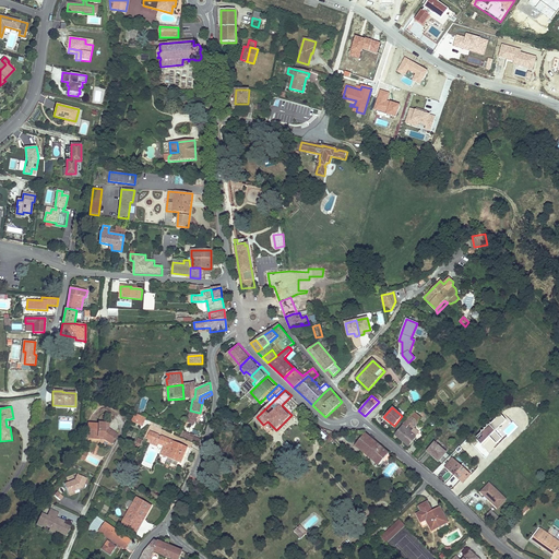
[(199,413),(190,411),(186,421),(193,424),(199,413)]
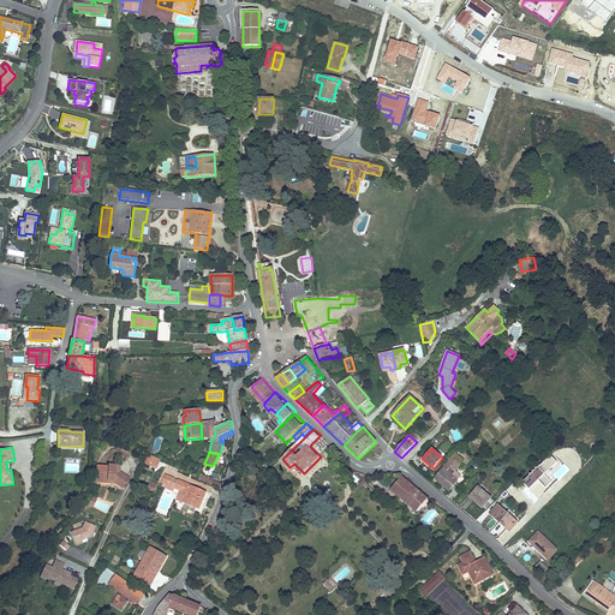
[(455,453),(434,478),(449,491),(458,482),(457,481),(460,476),(455,471),(464,460),(455,453)]
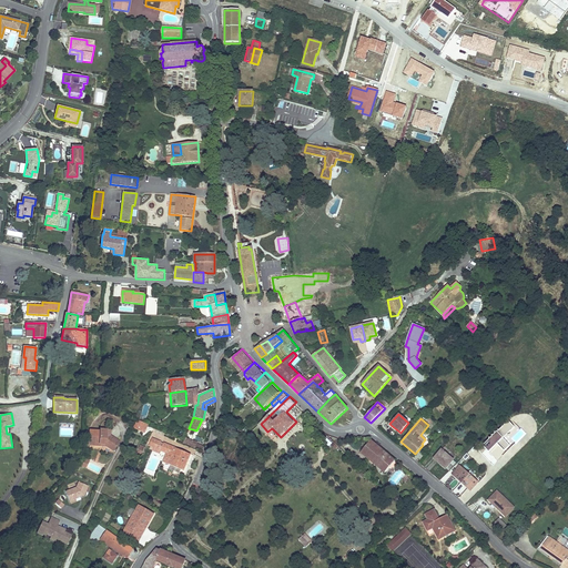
[(148,424),(138,419),(134,427),(144,432),(148,424)]
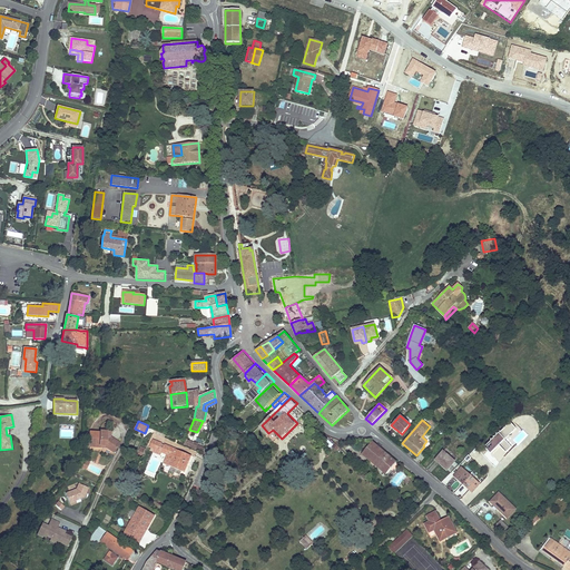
[(492,441),(484,448),(491,454),(500,445),(507,453),(512,446),(505,440),(502,438),(505,434),(511,434),(517,429),(510,423),(501,432),(499,432),(500,433),(498,434),(497,434),(497,435),(495,438),(493,438),(494,439),(493,440),(491,440),(492,441)]
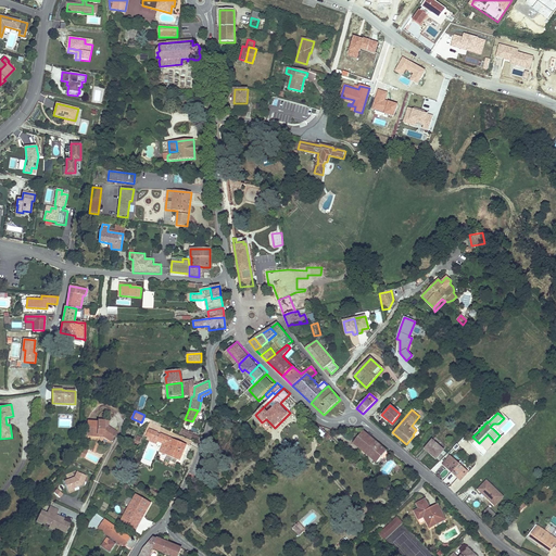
[(98,422),(88,421),(87,433),(98,434),(98,437),(103,437),(111,441),(116,432),(108,427),(106,426),(106,421),(99,420),(98,422)]
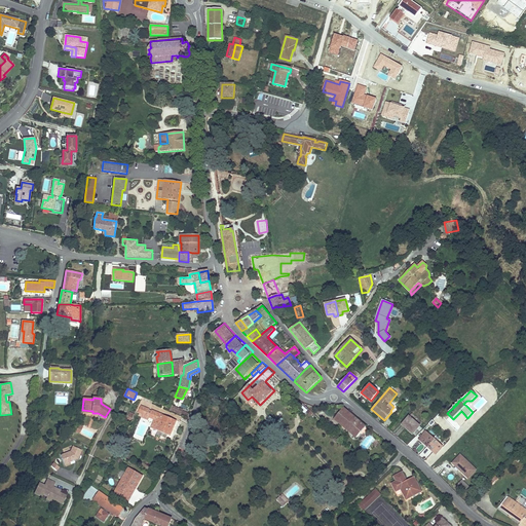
[(149,415),(147,415),(149,410),(142,407),(139,413),(143,414),(142,416),(148,419),(149,417),(149,415)]
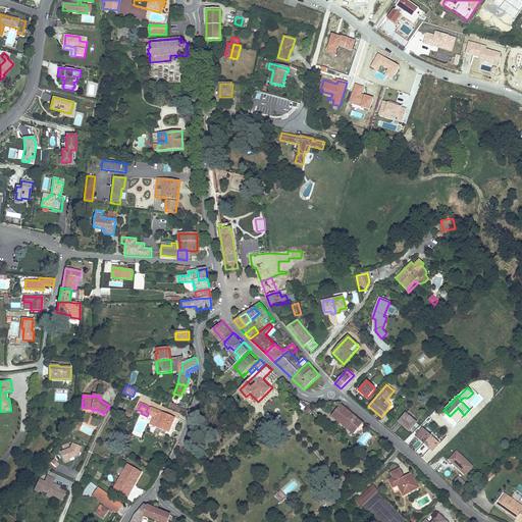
[(348,426),(357,416),(345,405),(335,415),(348,426)]
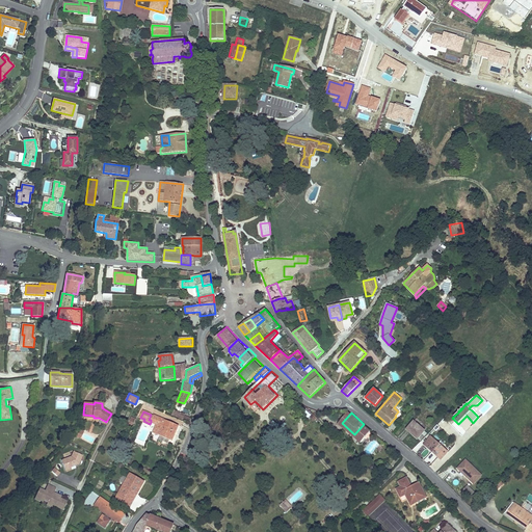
[(179,419),(189,423),(191,418),(181,414),(179,419)]
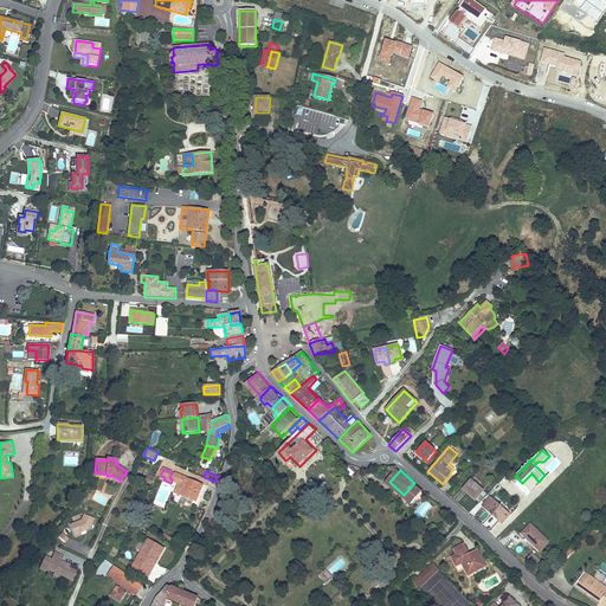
[(174,474),(172,472),(169,478),(172,478),(172,481),(179,483),(174,492),(195,502),(202,484),(194,481),(194,483),(191,482),(192,479),(187,478),(182,477),(182,476),(175,472),(174,474)]
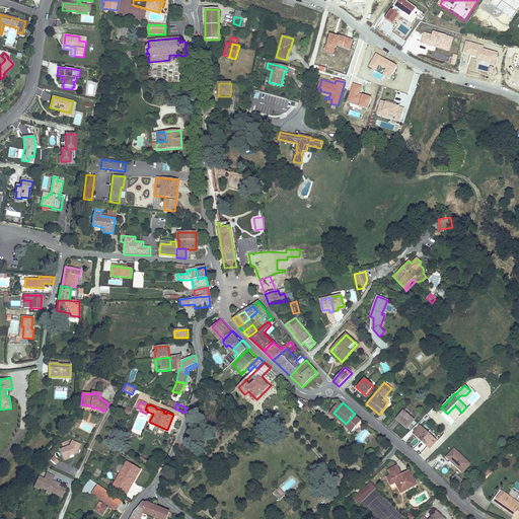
[(133,409),(128,406),(125,414),(131,417),(133,412),(131,411),(133,409)]
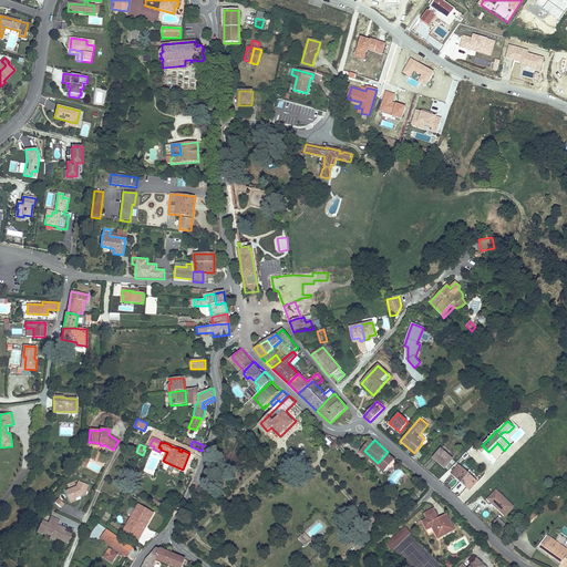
[(453,460),(441,449),(433,457),(445,468),(453,460)]
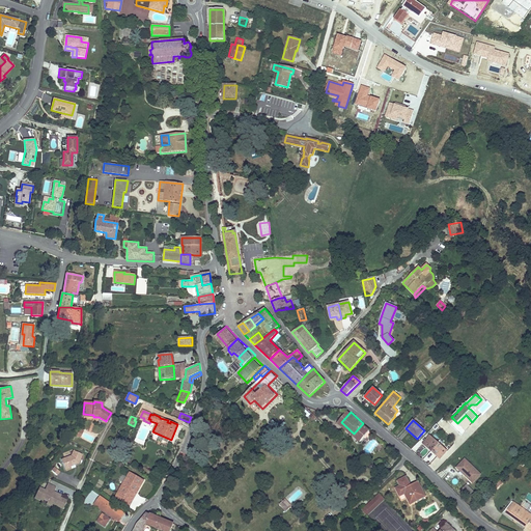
[(373,432),(363,423),(354,434),(364,443),(373,432)]
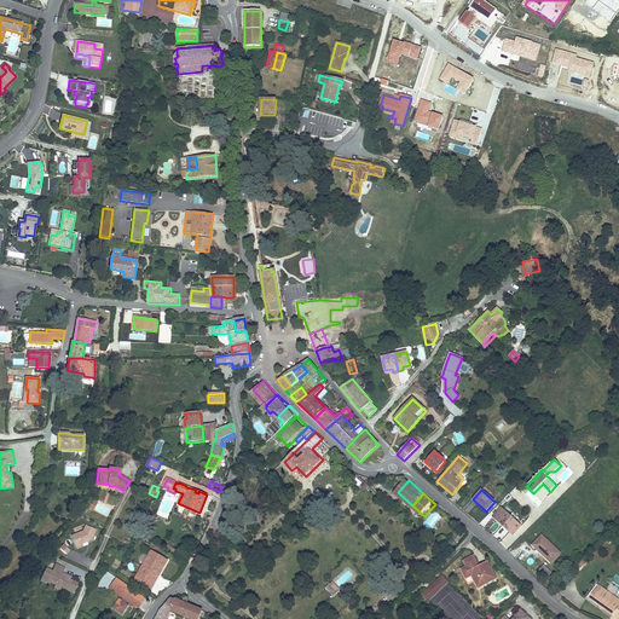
[(493,518),(503,526),(510,518),(501,508),(493,518)]
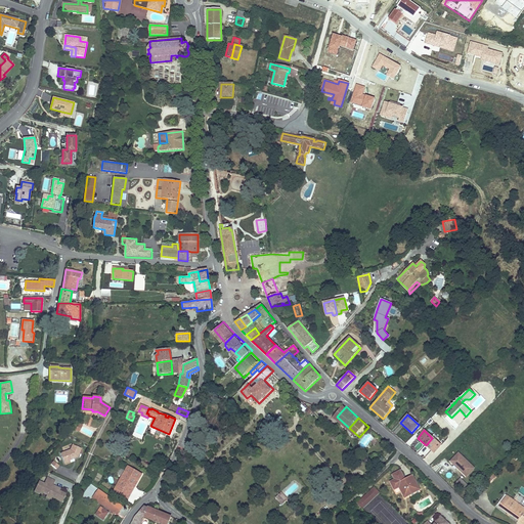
[(426,445),(434,452),(440,445),(432,438),(426,445)]
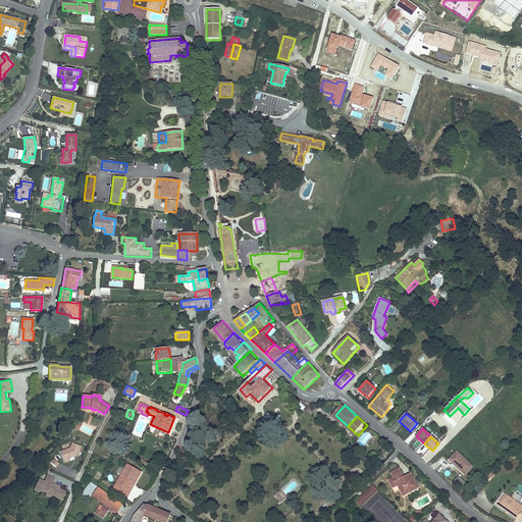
[(77,456),(81,447),(71,444),(70,449),(60,453),(64,463),(69,461),(68,460),(77,456)]
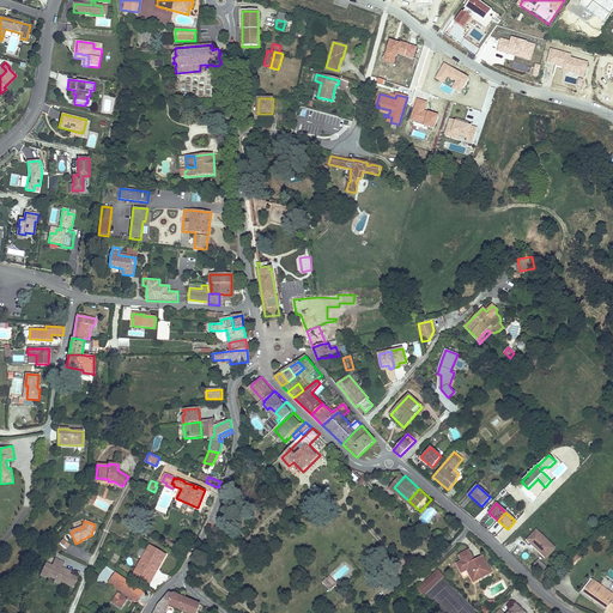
[(546,558),(553,550),(546,544),(548,541),(536,530),(527,540),(546,558)]
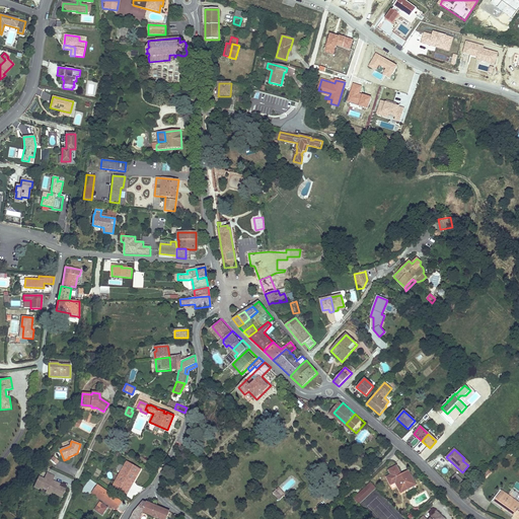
[(141,469),(127,461),(117,480),(129,488),(133,480),(134,482),(141,469)]
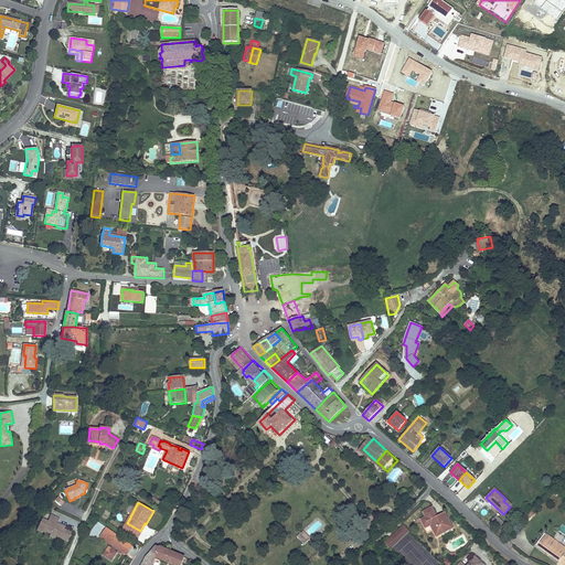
[(438,513),(434,502),(425,507),(427,512),(422,514),(427,523),(433,521),(435,525),(436,525),(438,530),(454,523),(448,514),(446,515),(445,513),(443,514),(441,512),(438,513)]
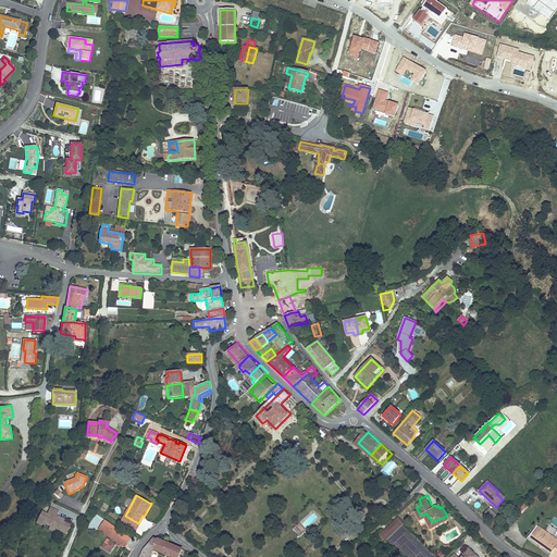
[(38,520),(45,523),(51,527),(51,525),(57,528),(57,529),(65,533),(70,524),(63,522),(60,520),(62,518),(56,516),(58,510),(51,507),(48,515),(42,511),(38,520)]
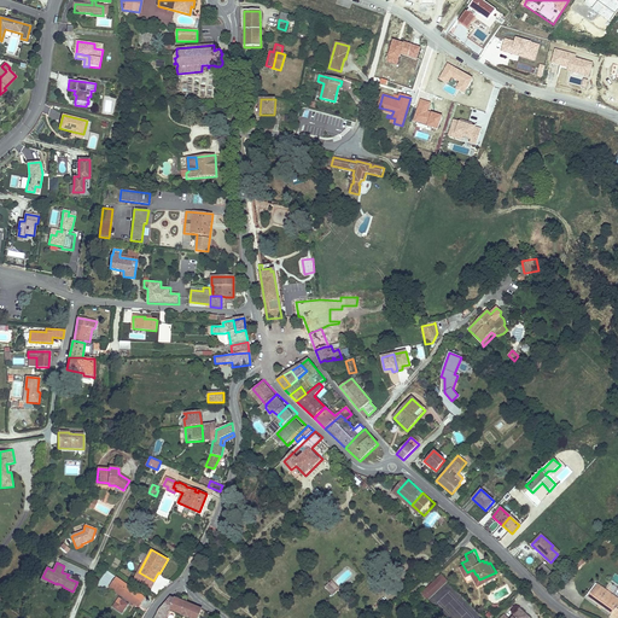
[(544,578),(552,572),(543,564),(536,571),(544,578)]
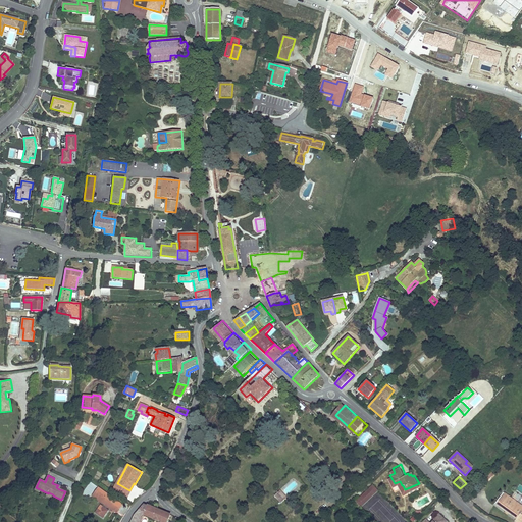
[(129,490),(117,483),(114,489),(127,498),(131,491),(135,484),(134,483),(129,490)]
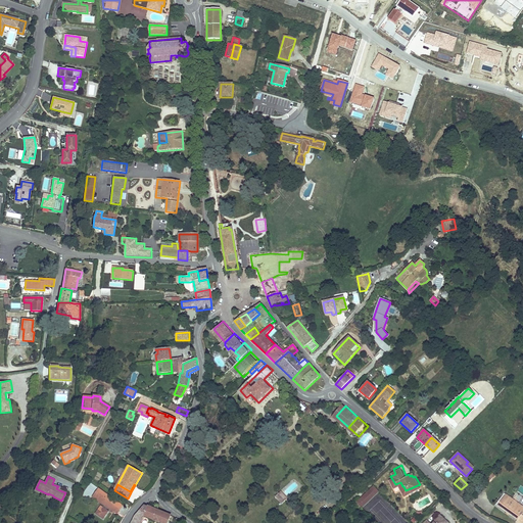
[(374,486),(360,500),(365,505),(379,491),(374,486)]
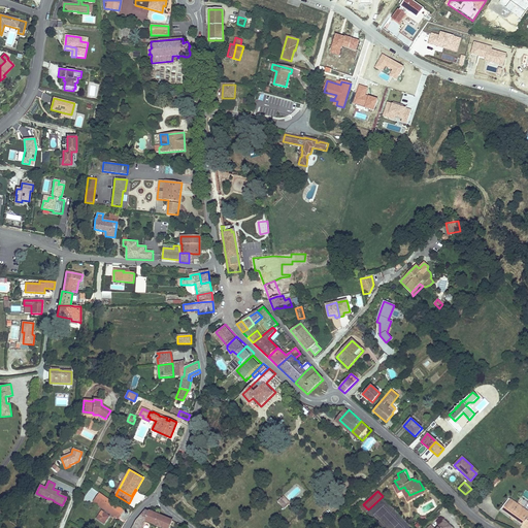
[(120,518),(123,509),(100,493),(97,498),(98,499),(97,501),(107,508),(105,510),(104,513),(102,510),(97,517),(99,518),(97,520),(103,524),(104,522),(105,522),(109,517),(107,515),(108,513),(109,510),(120,518)]
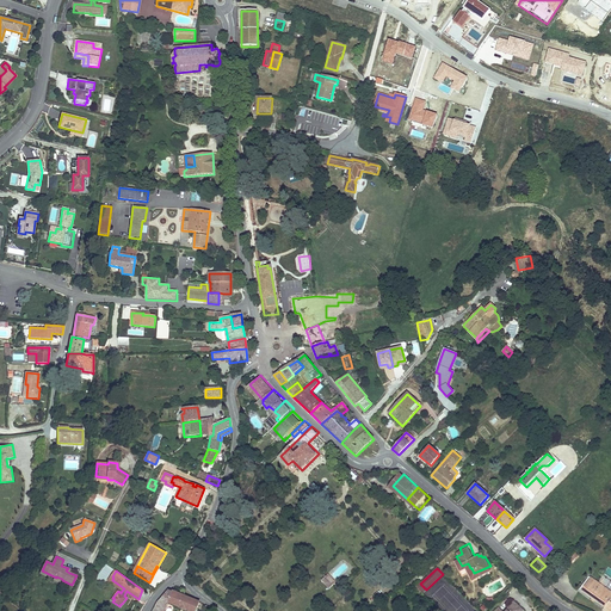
[(340,582),(333,574),(327,580),(334,587),(340,582)]
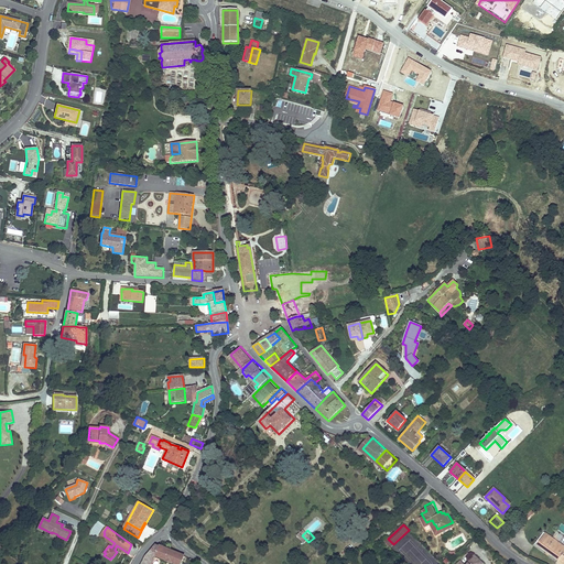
[(105,533),(104,532),(100,537),(101,538),(112,545),(115,543),(104,535),(105,533)]
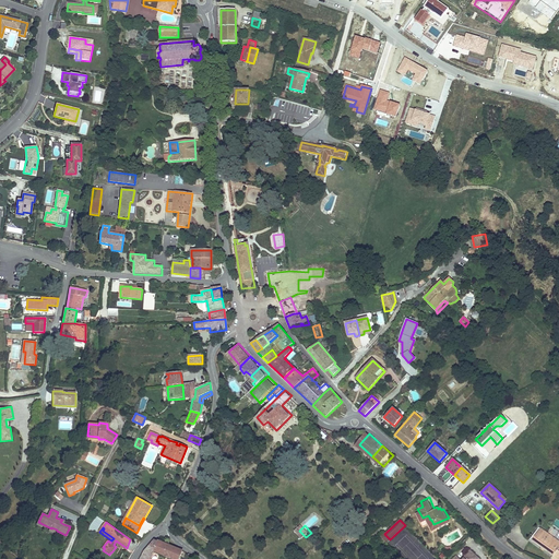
[(531,539),(552,556),(551,558),(558,558),(558,542),(539,527),(531,539)]
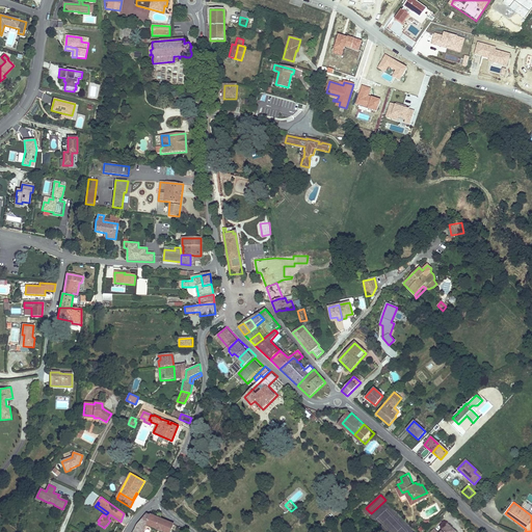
[(167,531),(171,526),(147,512),(134,527),(131,531),(142,531),(147,524),(162,531),(167,531)]
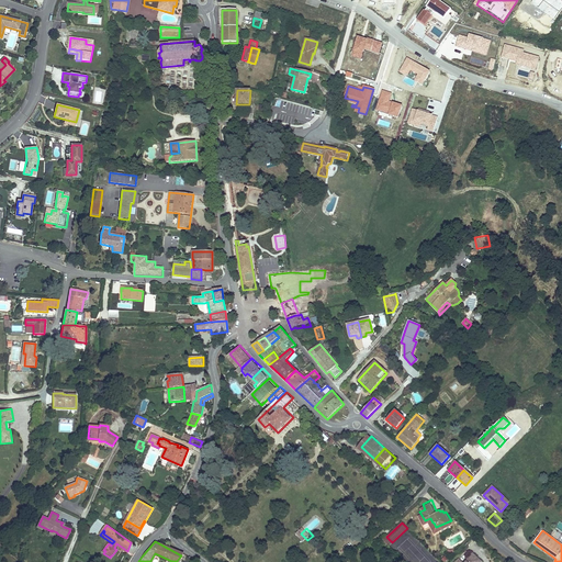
[(125,553),(127,551),(116,543),(115,546),(125,553)]
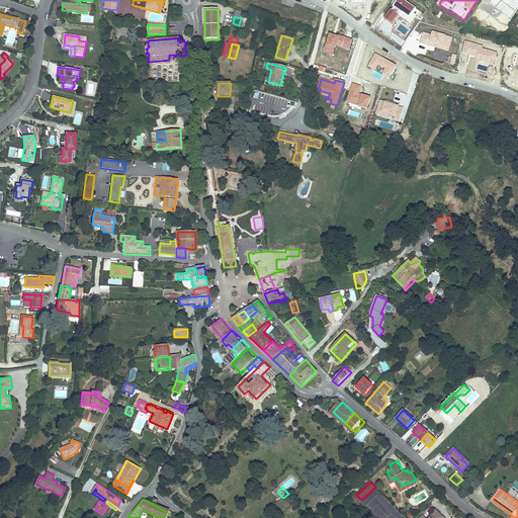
[(440,517),(446,512),(438,505),(431,512),(432,513),(430,515),(425,511),(419,517),(420,517),(440,517)]
